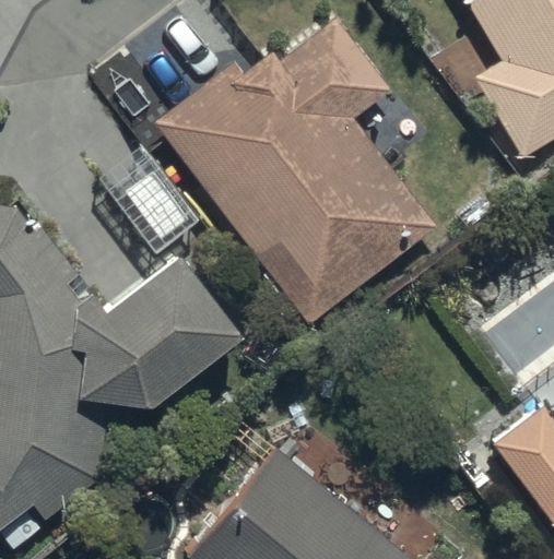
[(553,0),(464,0),(498,57),(473,71),(520,153),(553,133),(553,0)]
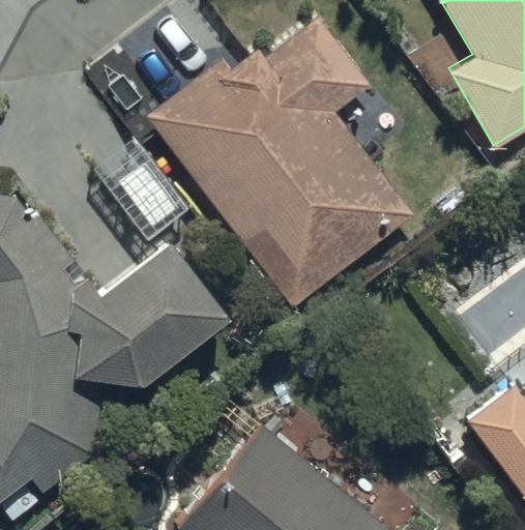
[(221,59),(144,118),(290,310),(414,215),(333,110),(373,80),(320,11),(264,54),(256,45),(227,66),(221,59)]
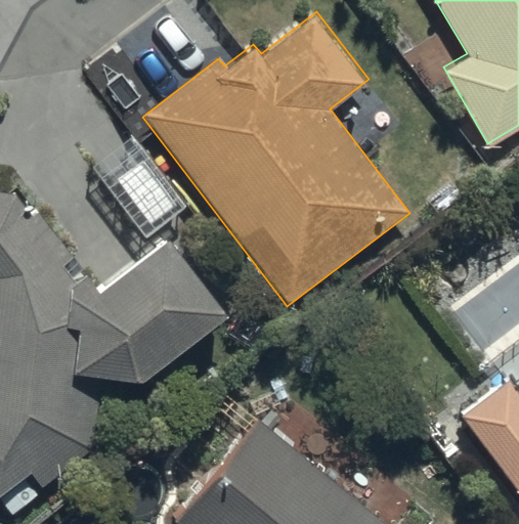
[(0,486),(25,469),(38,488),(90,451),(100,380),(124,384),(215,313),(157,236),(94,284),(22,188),(0,186),(0,486)]
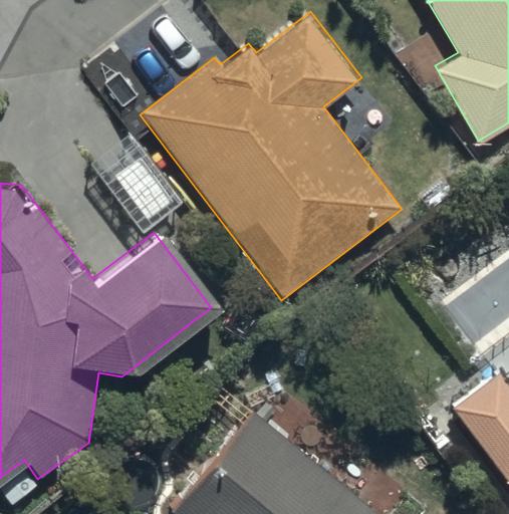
[(508,380),(501,370),(447,412),(508,492),(508,380)]
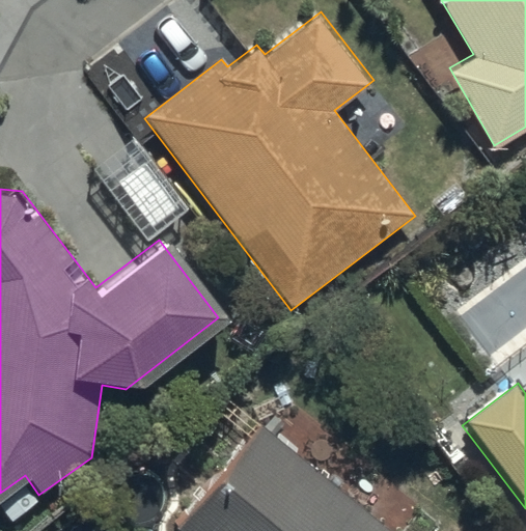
[(390,530),(258,423),(171,527),(175,530),(390,530)]
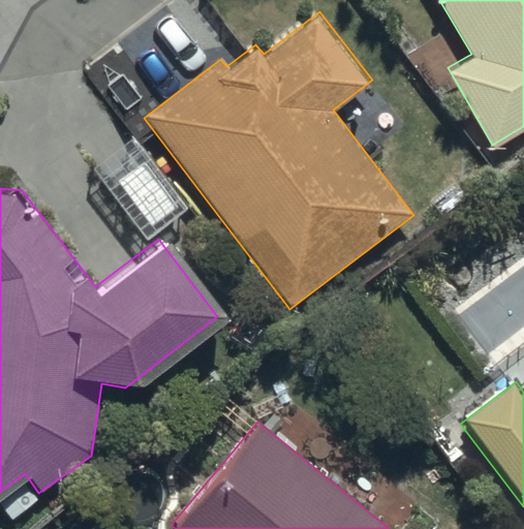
All buildings are outlined.
